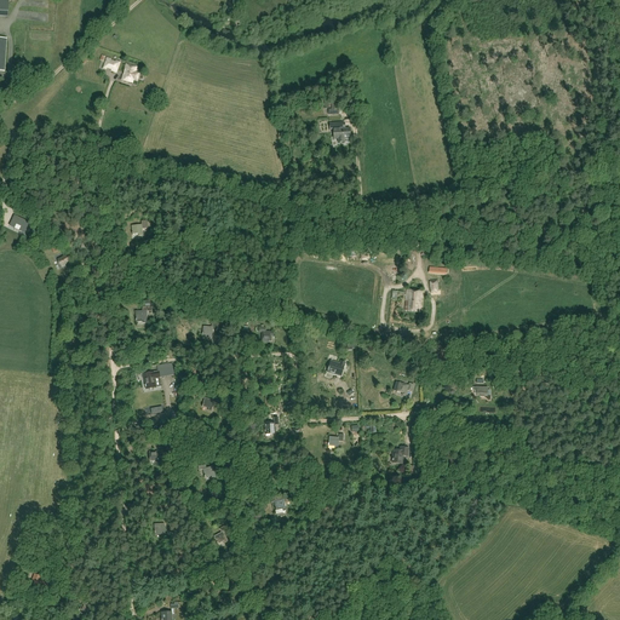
[(116,73),(120,62),(115,61),(115,62),(112,61),(112,59),(107,57),(103,69),(107,70),(107,69),(112,70),(110,72),(116,73)]
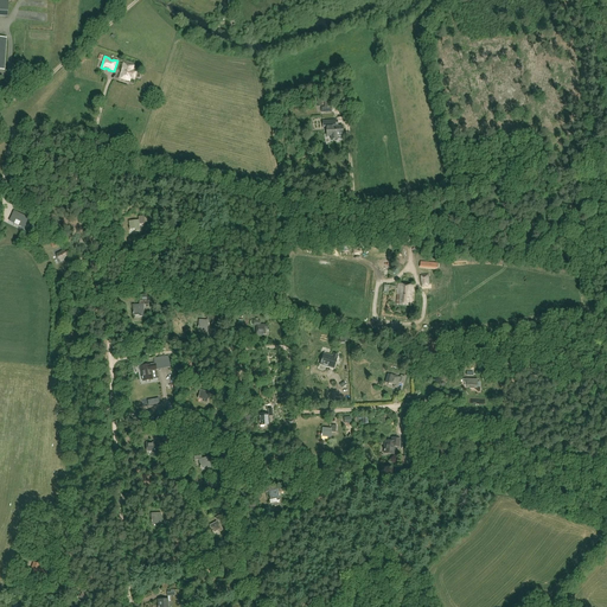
[(134,66),(123,63),(119,78),(129,82),(131,78),(134,80),(136,72),(133,71),(134,66)]
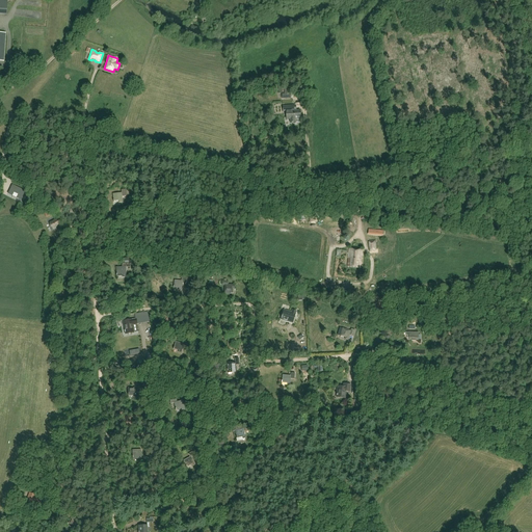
[(285,95),(282,95),(283,99),(291,99),(290,94),(289,95),(289,88),(284,88),(285,95)]
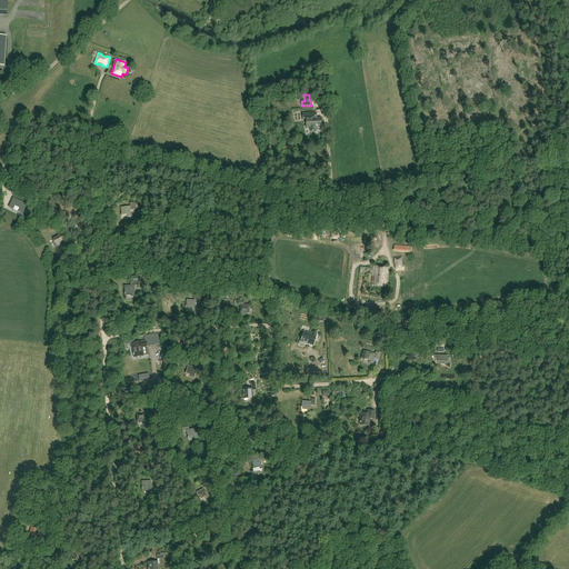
[(306,119),(307,128),(310,128),(310,131),(315,131),(315,127),(322,127),(321,118),(317,118),(316,117),(311,117),(310,112),(302,113),(302,120),(306,119)]
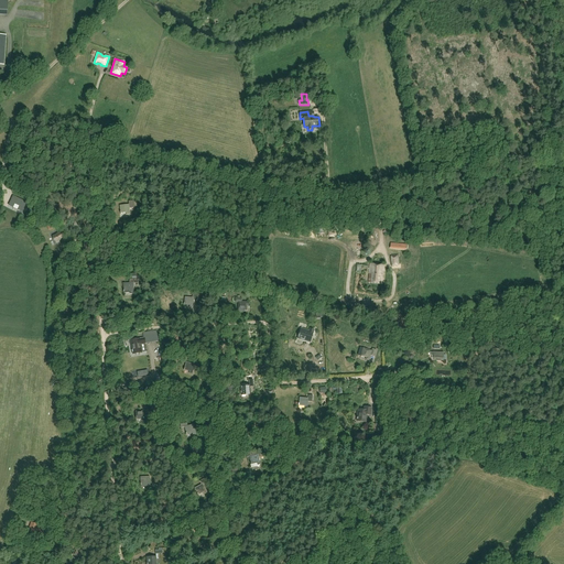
[(28,204),(13,196),(9,205),(13,207),(14,204),(20,206),(18,209),(22,212),(24,208),(25,208),(28,204)]
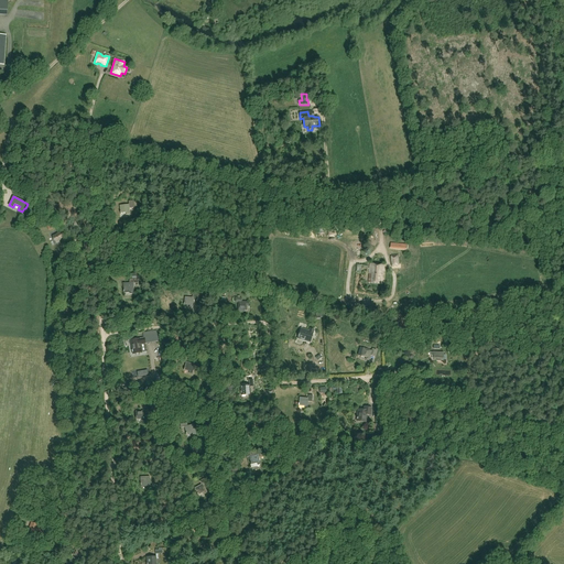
[(129,205),(120,205),(120,214),(127,213),(127,215),(130,215),(129,208),(132,208),(132,202),(129,202),(129,205)]
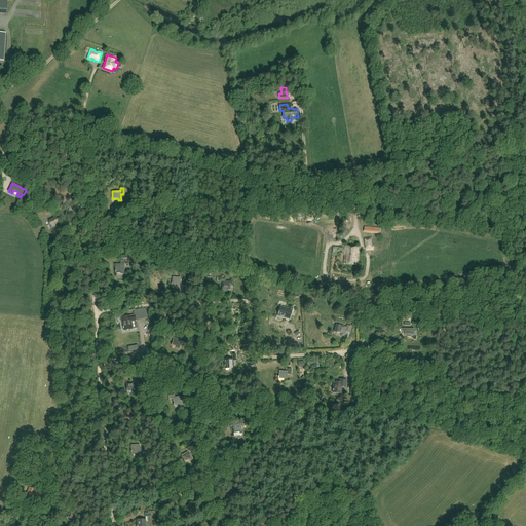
[(52,226),(60,222),(57,217),(49,221),(52,226)]
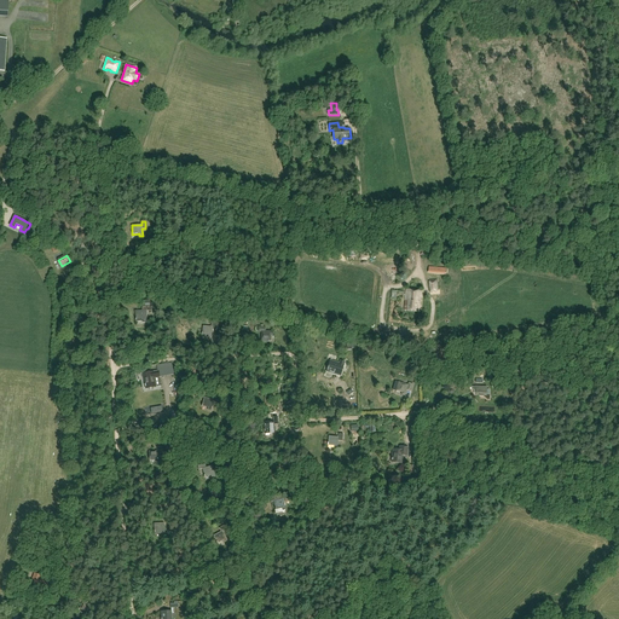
[(420,312),(422,291),(406,290),(405,301),(405,311),(420,312)]
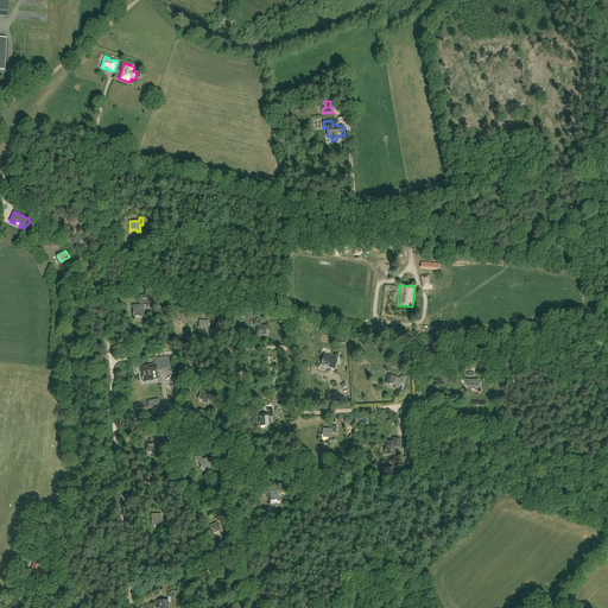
[(140,306),(133,306),(133,315),(140,315),(140,317),(144,317),(144,309),(144,306),(150,306),(150,302),(139,302),(140,306)]
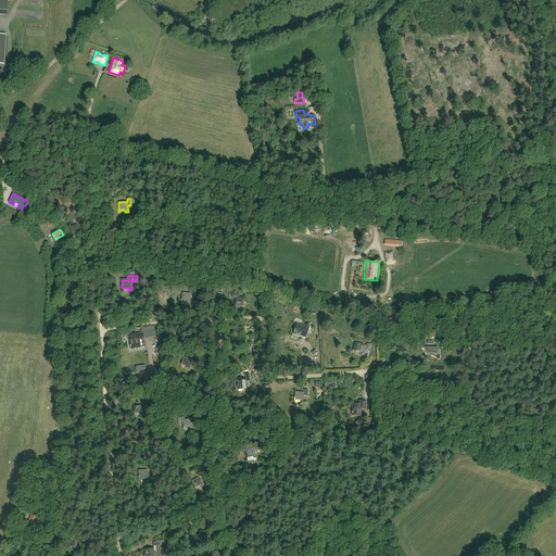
[(189,293),(182,293),(181,301),(187,302),(187,303),(190,304),(191,295),(194,297),(196,290),(190,289),(189,293)]
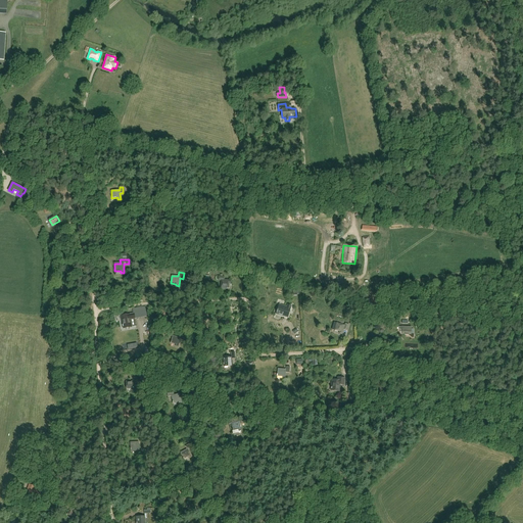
[(219,277),(219,280),(222,281),(221,289),(228,289),(229,284),(231,284),(231,281),(224,280),(224,277),(219,277)]
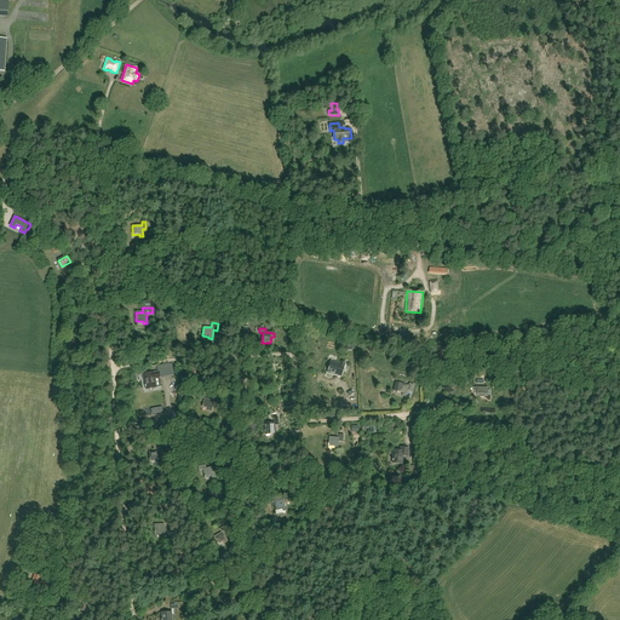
[(342,377),(343,371),(345,363),(340,362),(340,365),(331,362),(328,371),(334,372),(333,374),(342,377)]
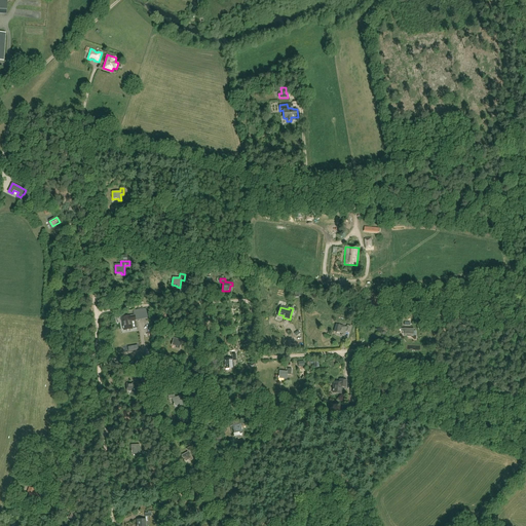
[(128,316),(121,317),(122,321),(123,329),(123,331),(133,330),(137,329),(136,321),(147,318),(146,308),(134,310),(135,315),(128,316)]
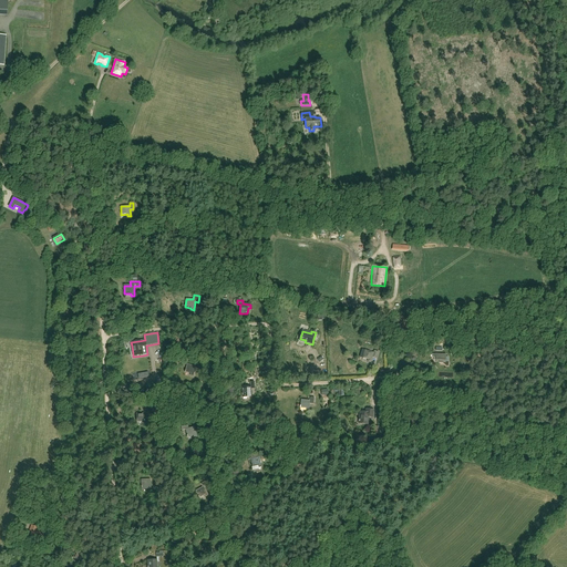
[(373,353),(364,350),(362,358),(369,360),(368,362),(371,362),(372,358),(375,359),(378,352),(374,351),(373,353)]
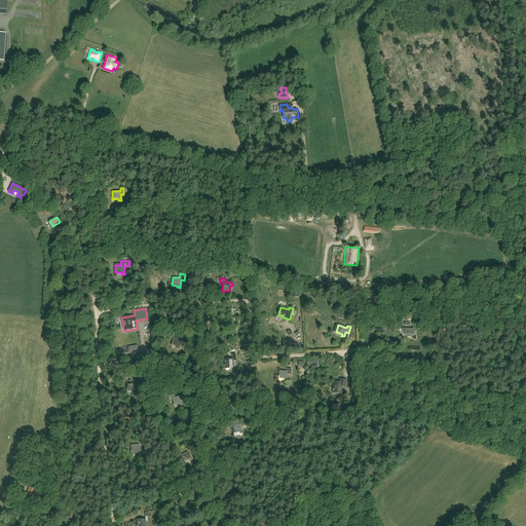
[(182,340),(174,338),(172,345),(177,346),(177,348),(180,349),(182,342),(185,342),(186,337),(183,336),(182,340)]
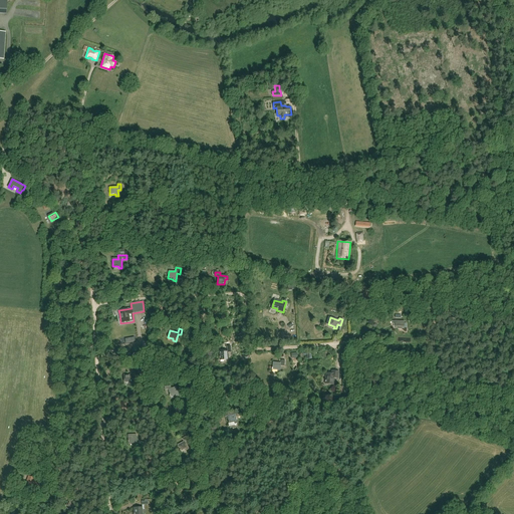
[(227,346),(227,350),(219,351),(220,360),(228,359),(227,352),(230,352),(230,346),(227,346)]
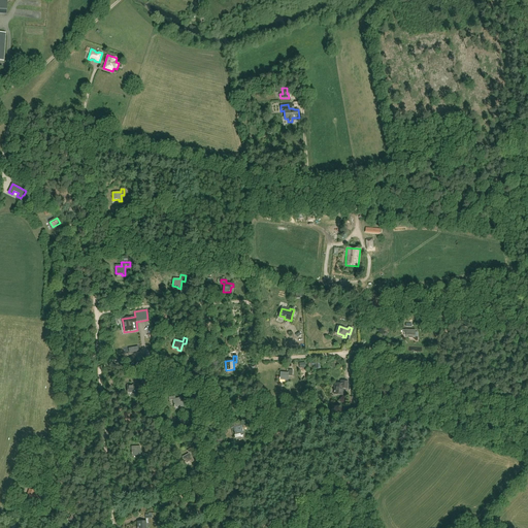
[(289,373),(281,372),(279,380),(285,381),(285,383),(288,383),(289,375),(292,376),(293,370),(289,370),(289,373)]
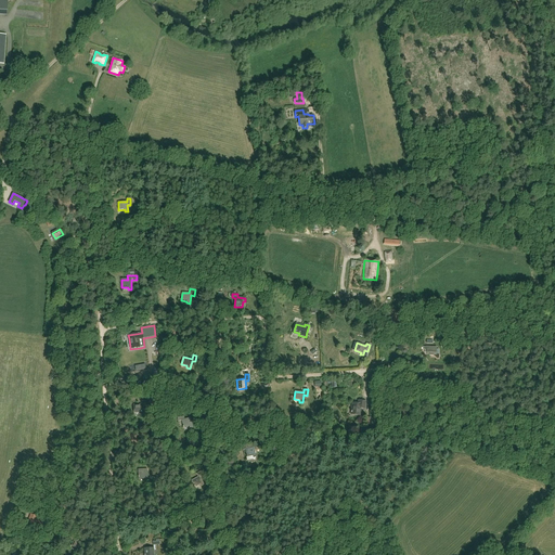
[(146,408),(145,401),(142,401),(142,404),(133,405),(133,412),(140,412),(140,413),(143,413),(143,409),(146,408)]
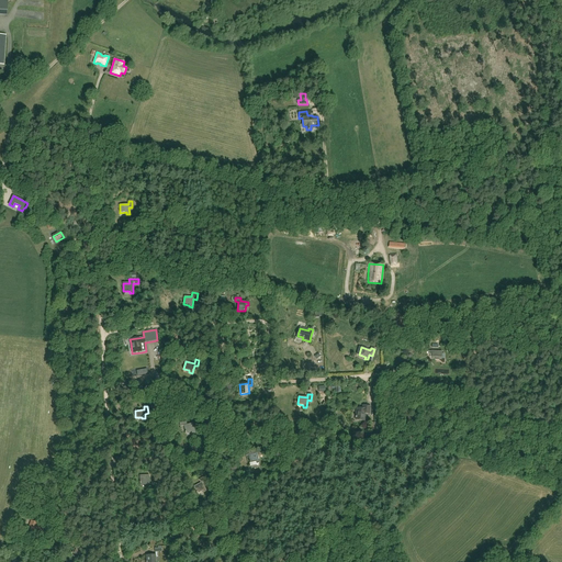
[(370,407),(367,406),(366,411),(357,408),(355,418),(364,420),(366,413),(369,413),(370,407)]
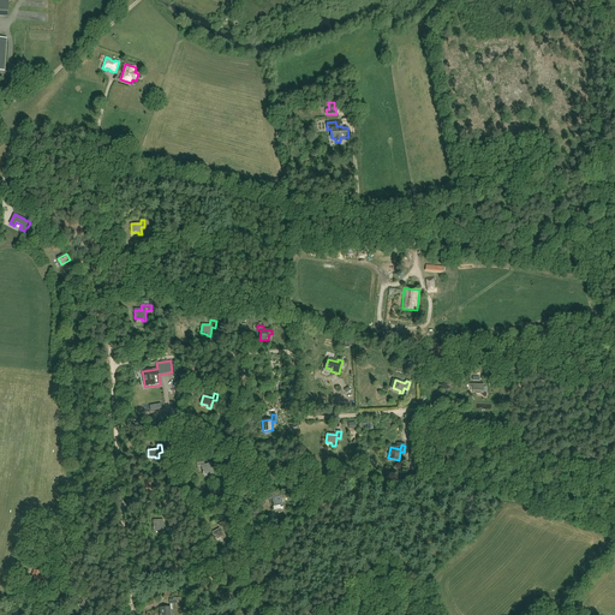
[(214,473),(212,464),(208,464),(204,465),(203,461),(197,463),(197,467),(202,466),(203,475),(210,472),(210,475),(214,473)]
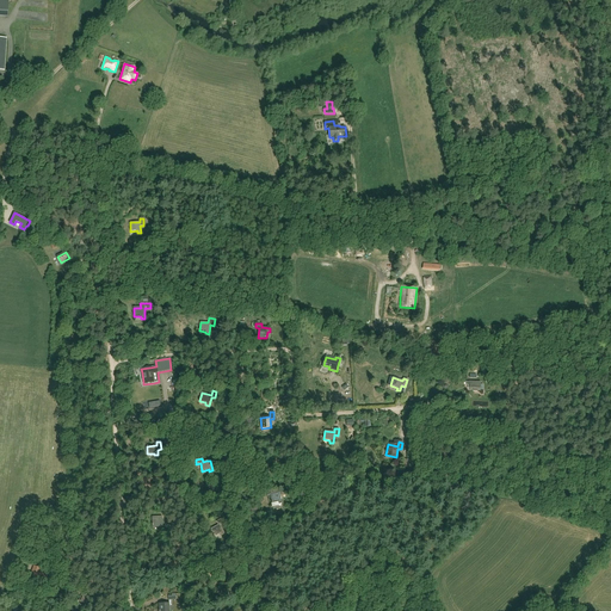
[(281,493),(275,494),(273,491),(267,492),(267,495),(270,495),(272,504),(279,503),(279,504),(283,504),(281,493)]
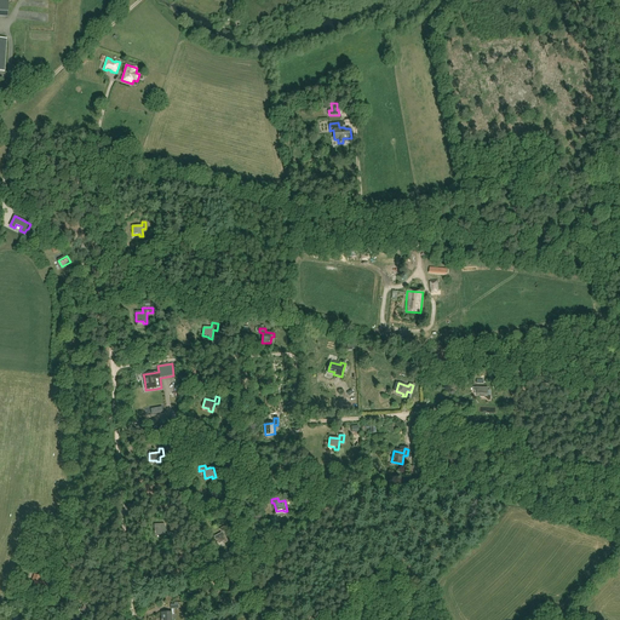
[(161,533),(161,535),(165,535),(165,524),(154,524),(155,532),(154,532),(154,534),(161,533)]
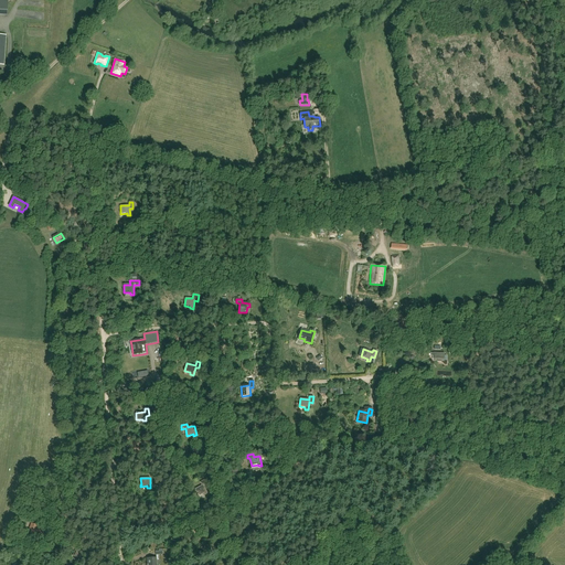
[(202,486),(195,489),(198,494),(199,497),(204,493),(205,496),(208,493),(203,484),(208,482),(205,479),(200,482),(202,486)]
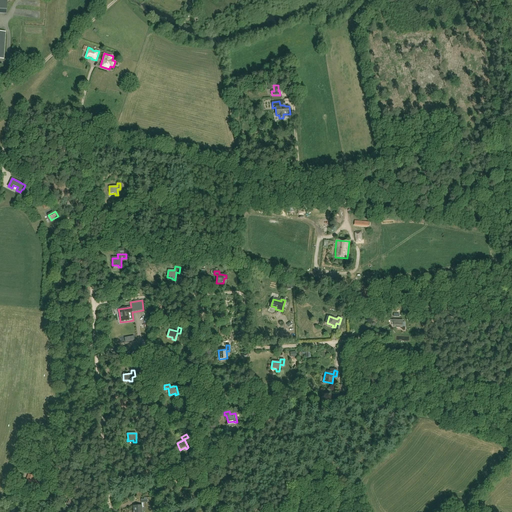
[(26,482),(37,486),(39,482),(33,480),(34,477),(29,474),(26,482)]
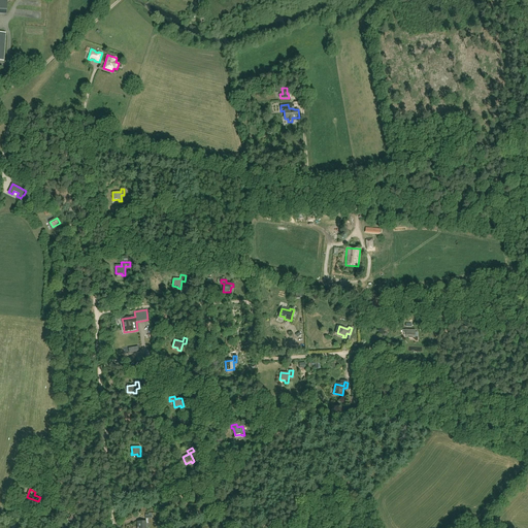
[(71,513),(68,520),(74,523),(77,516),(71,513)]
